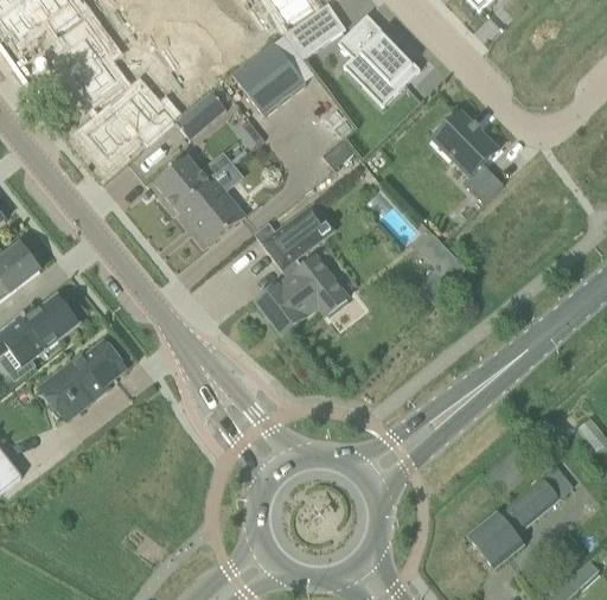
[(20,0),(0,14),(0,18),(8,30),(10,29),(18,39),(45,19),(55,32),(80,13),(69,0),(61,6),(56,0),(20,0)]
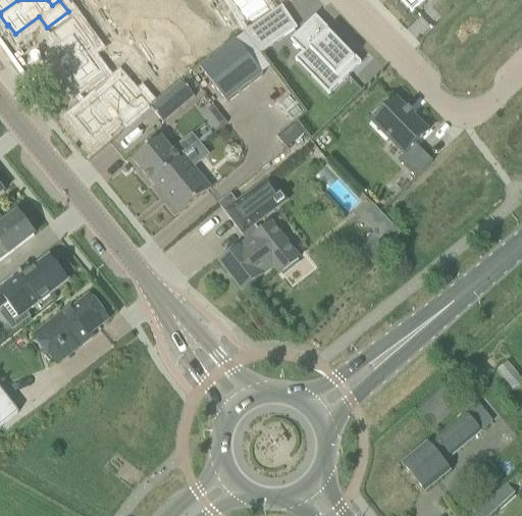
[(0,0),(0,12),(17,0),(0,0)]
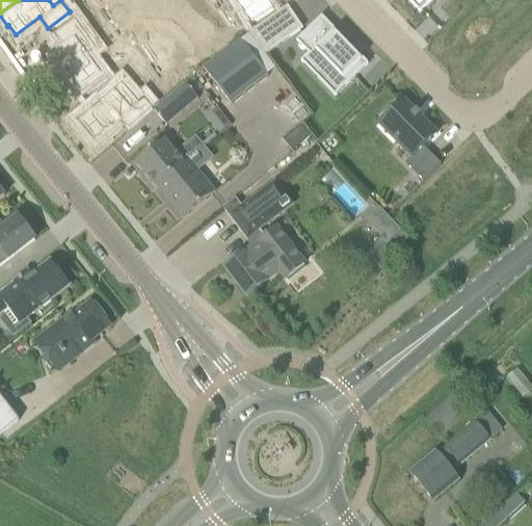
[(249,0),(250,2),(242,7),(251,20),(273,5),(269,0),(249,0)]
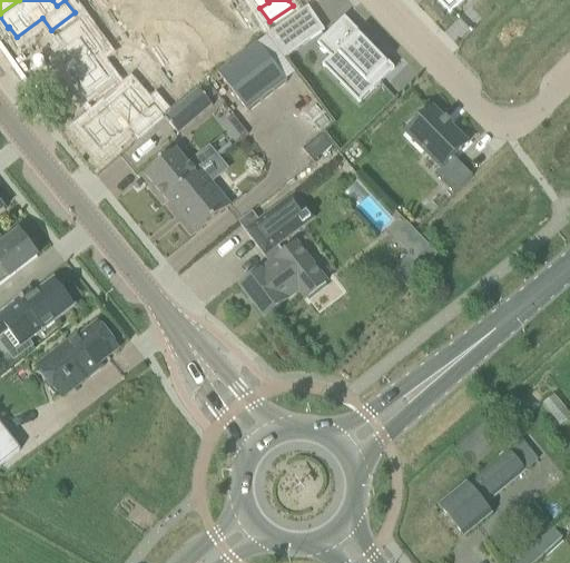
[(324,26),(306,2),(266,30),(284,53),(324,26)]
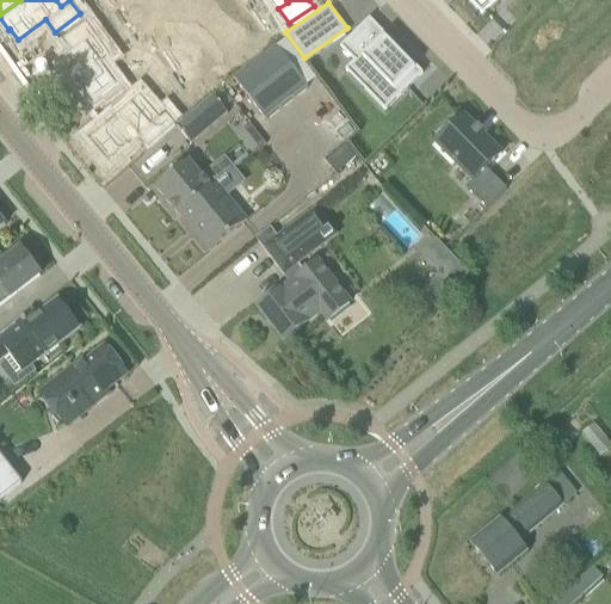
[(369,13),(340,42),(355,56),(345,65),(363,84),(376,71),(389,84),(388,85),(396,93),(423,68),(405,50),(403,53),(395,43),(396,42),(369,13)]
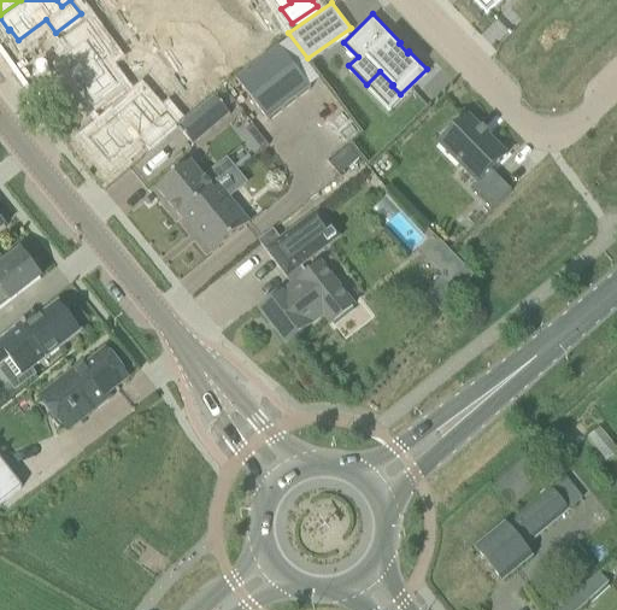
[(70,47),(59,56),(92,99),(118,80),(87,37),(97,30),(86,17),(60,35),(70,47)]
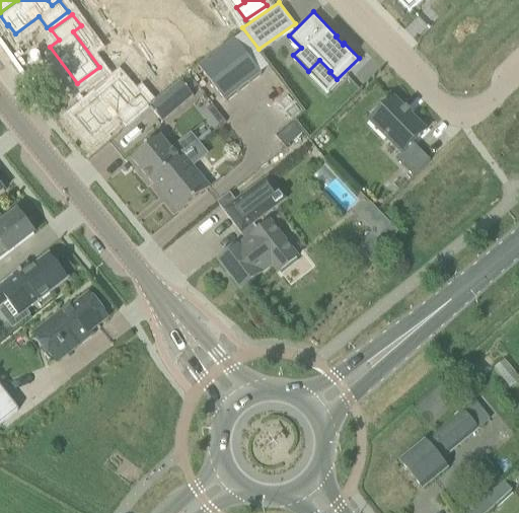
[(234,34),(198,62),(225,97),(262,69),(234,34)]
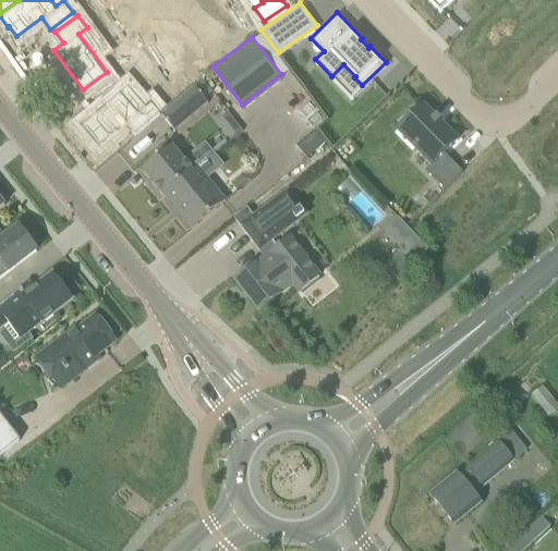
[(202,76),(194,83),(204,95),(211,88),(202,76)]
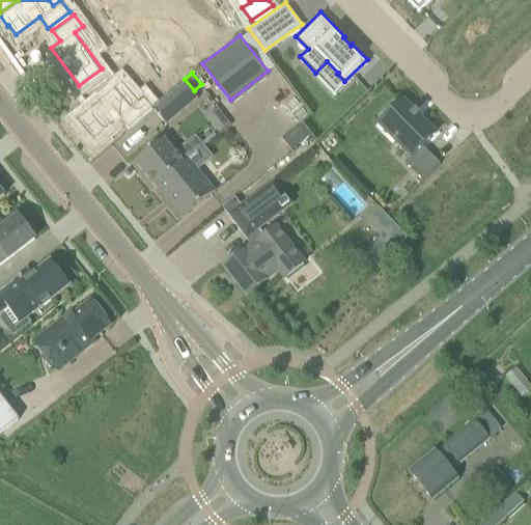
[(185,79),(152,106),(166,121),(198,94),(194,90),(185,79)]
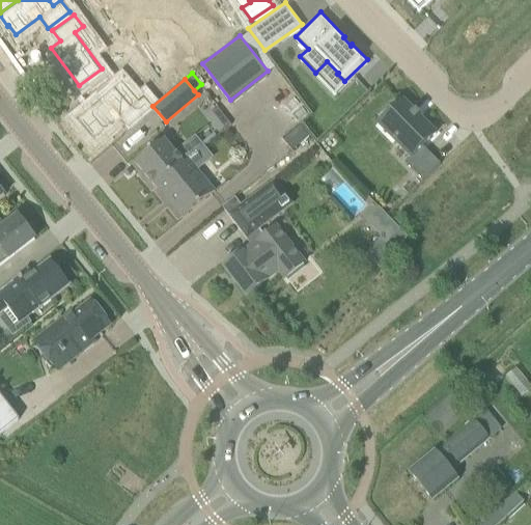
[(114,84),(76,116),(94,138),(119,116),(128,127),(148,109),(139,98),(131,104),(114,84)]
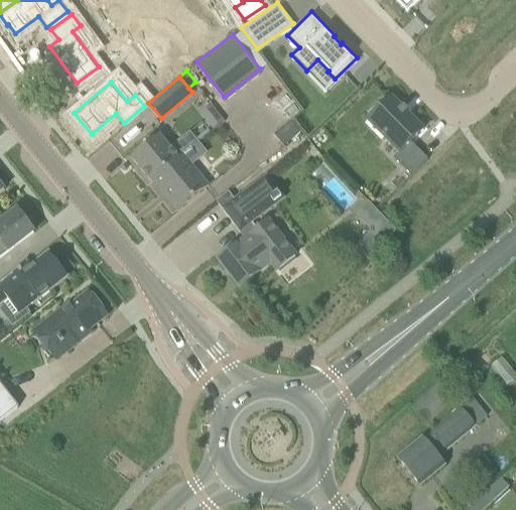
[(389,96),(366,118),(397,149),(391,155),(408,173),(425,157),(408,139),(420,127),(405,112),(407,110),(406,109),(404,111),(400,107),(402,105),(402,104),(399,106),(389,96)]
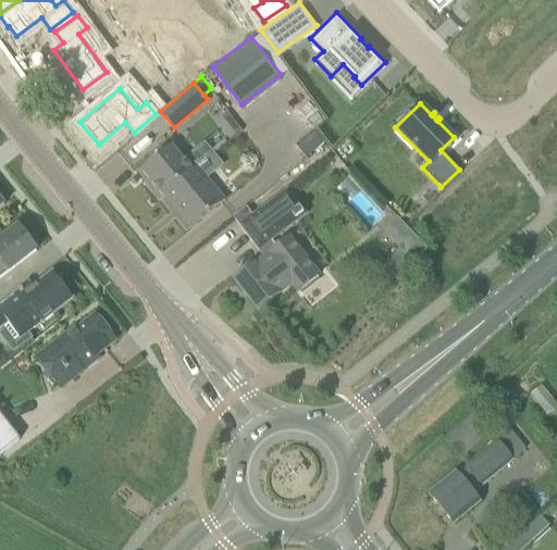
[(227,111),(218,119),(230,134),(239,126),(227,111)]
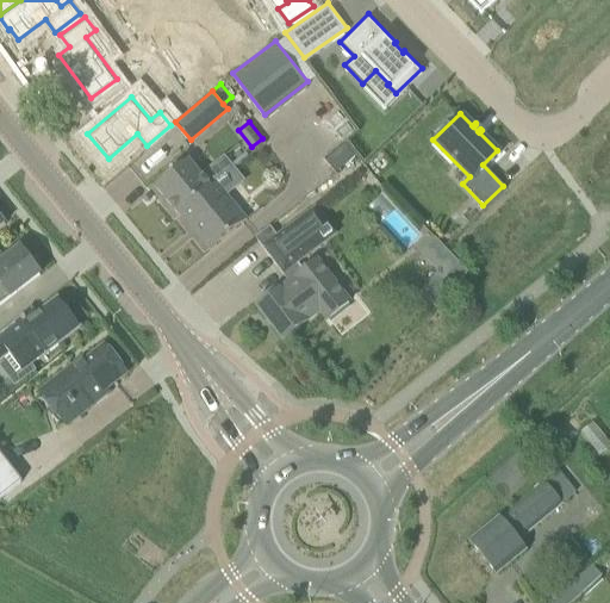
[(343,140),(324,155),(335,167),(353,151),(343,140)]
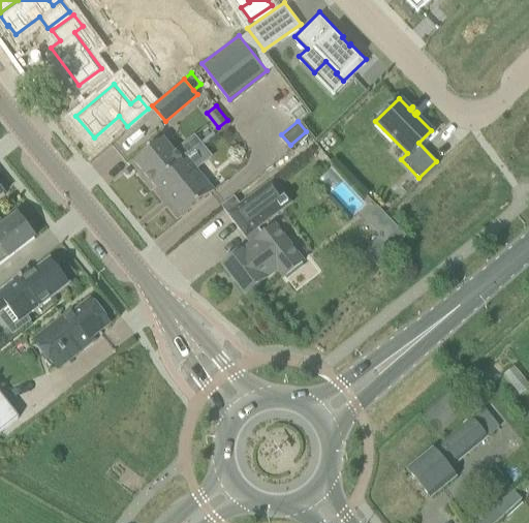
[(163,134),(134,158),(155,183),(156,182),(156,181),(203,143),(194,132),(175,149),(163,134)]
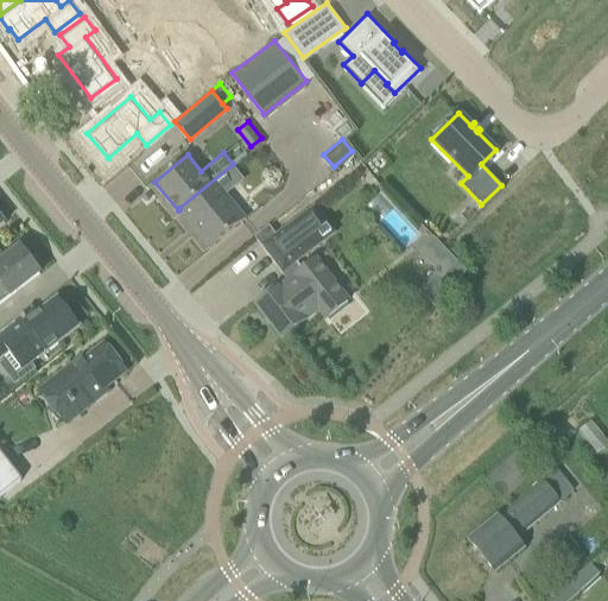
[(233,164),(179,208),(179,209),(209,245),(246,215),(226,190),(242,176),(233,164)]
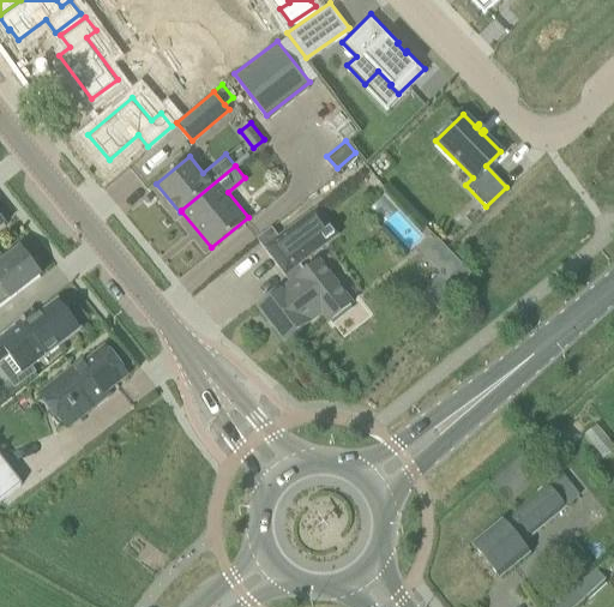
[(305,269),(300,260),(338,232),(339,232),(318,203),(278,232),(271,222),(256,235),(290,281),(305,269)]
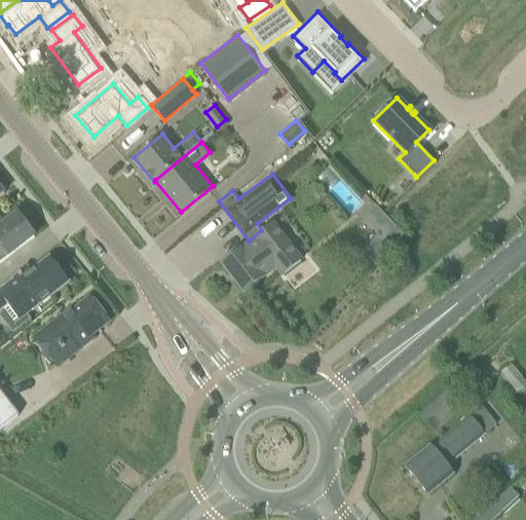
[(372,261),(401,229),(371,202),(359,216),(375,231),(359,249),(372,261)]
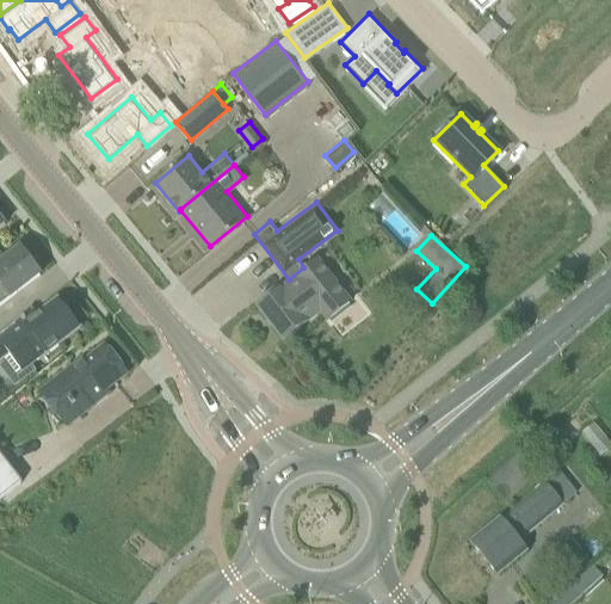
[(0,301),(11,293),(39,270),(20,244),(5,256),(0,248),(0,301)]
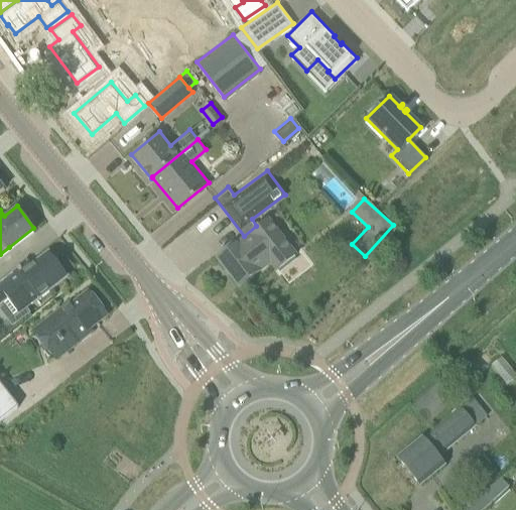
[(239,283),(270,259),(277,267),(297,252),(269,216),(256,226),(244,236),(218,255),(239,283)]
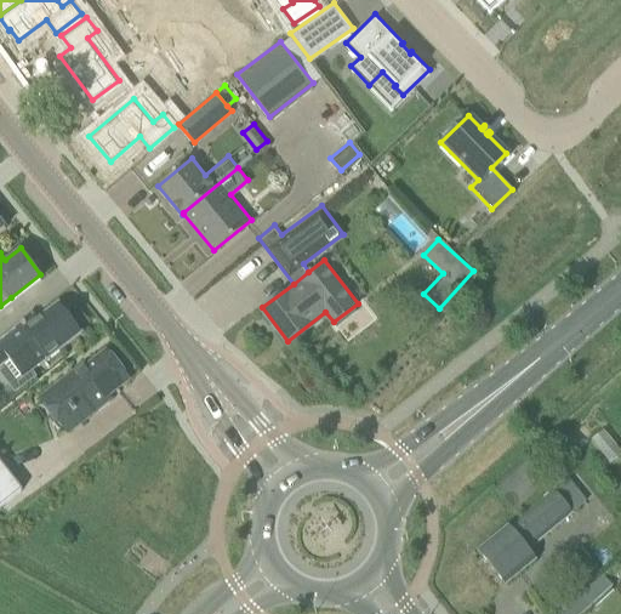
[(62,344),(81,329),(58,300),(39,314),(36,317),(32,311),(0,334),(0,362),(10,356),(23,374),(62,344)]
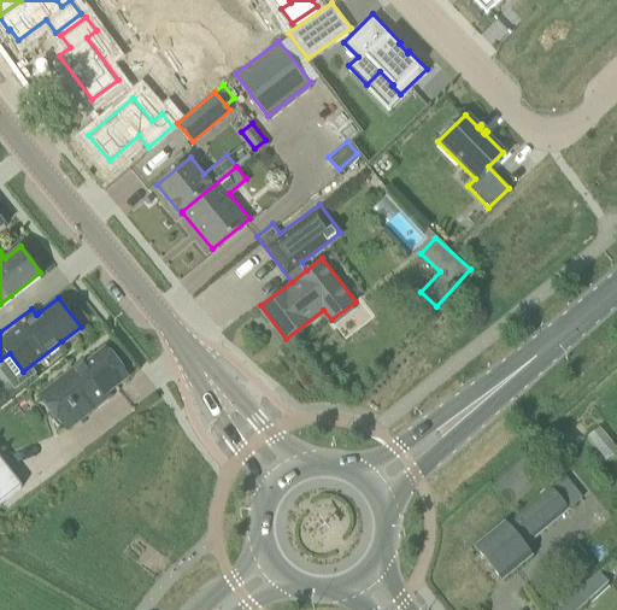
[(106,345),(87,361),(84,357),(40,391),(66,426),(110,392),(106,388),(127,373),(106,345)]
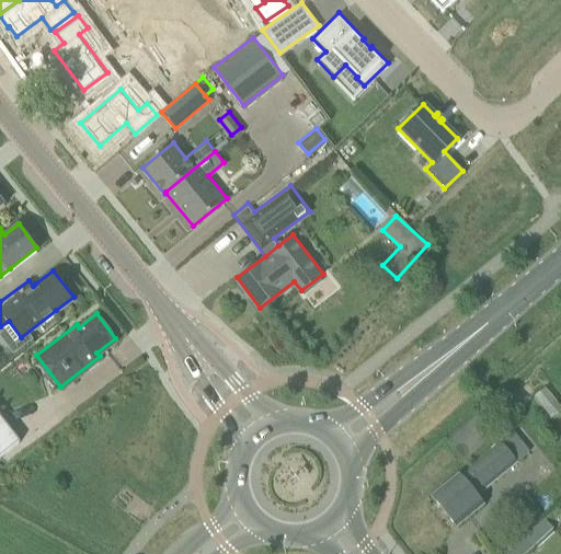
[(0,453),(20,439),(0,413),(0,453)]
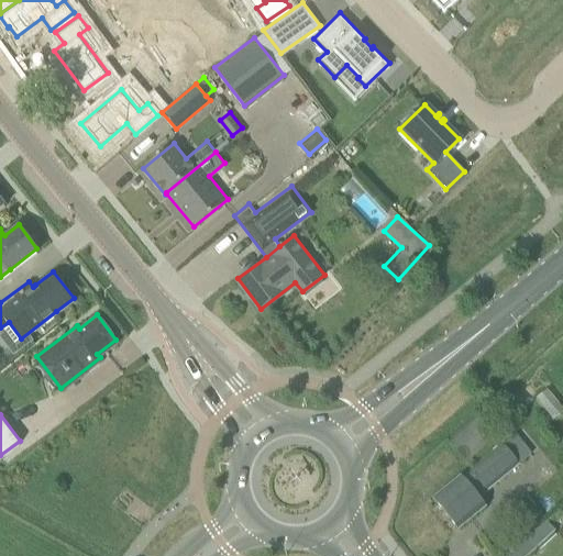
[(461,473),(451,481),(433,495),(457,525),(485,503),(477,493),(519,460),(532,449),(516,431),(503,441),(462,474),(461,473)]
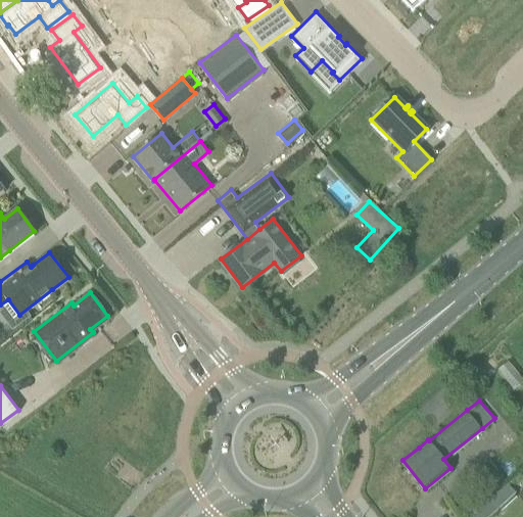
[(487,516),(517,490),(508,481),(467,516),(465,516),(466,516),(465,516),(487,516)]
